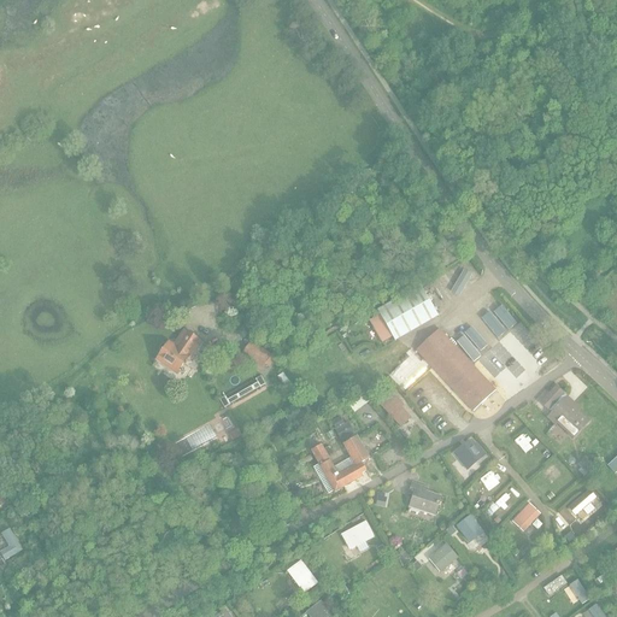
[(392,338),(395,341),(438,316),(419,286),(377,311),(380,315),(369,321),(382,344),(392,338)]
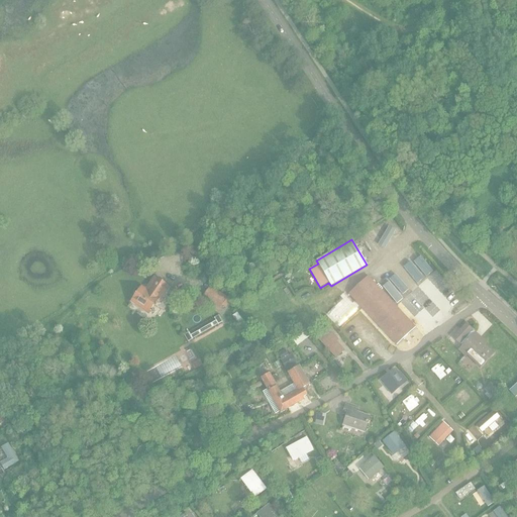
[(347,294),(396,346),(415,328),(367,276),(347,294)]
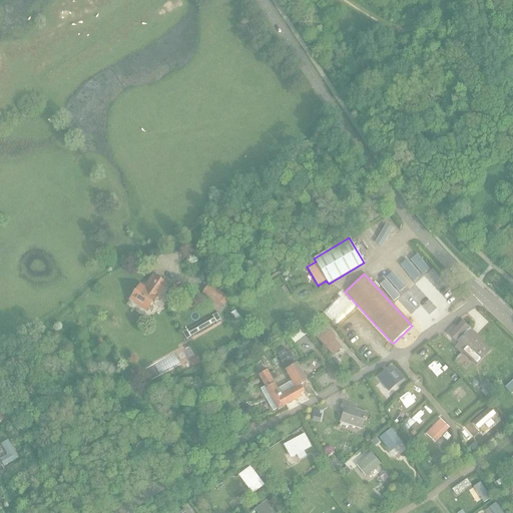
[(154,300),(157,301),(167,286),(152,275),(146,284),(149,287),(147,291),(139,286),(129,300),(146,312),(154,300)]
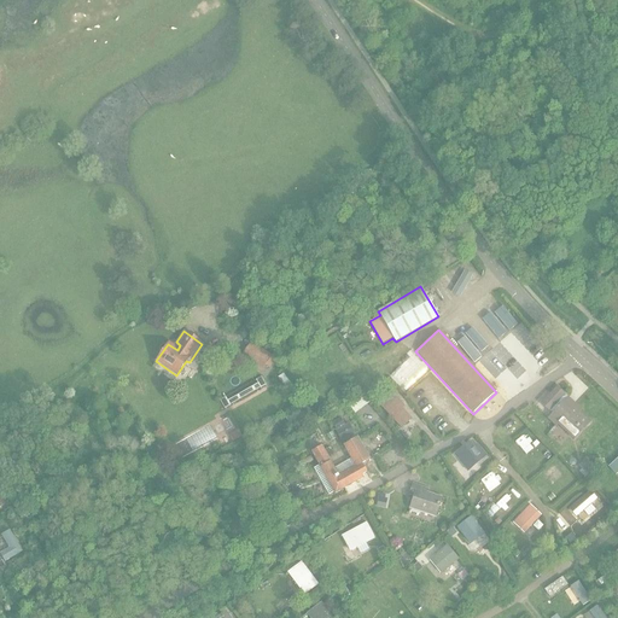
[(266,366),(269,368),(275,359),(250,342),(240,357),(261,372),(266,366)]
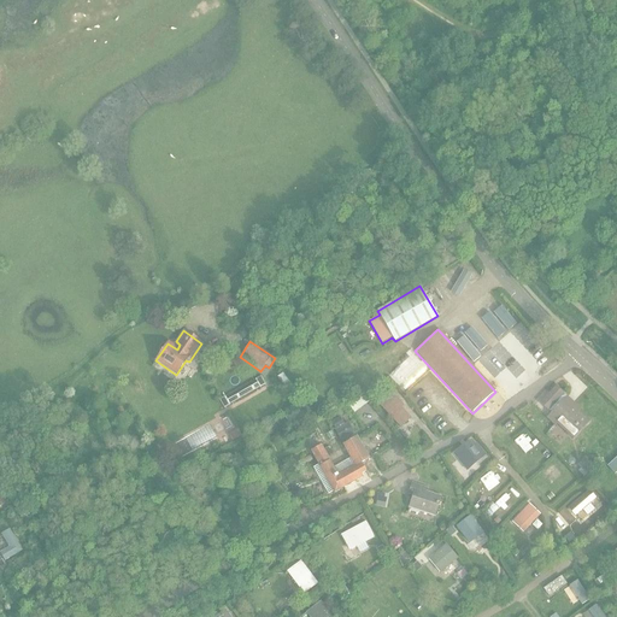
[(288,393),(294,389),(282,372),(277,377),(281,382),(278,385),(282,388),(285,387),(288,393)]
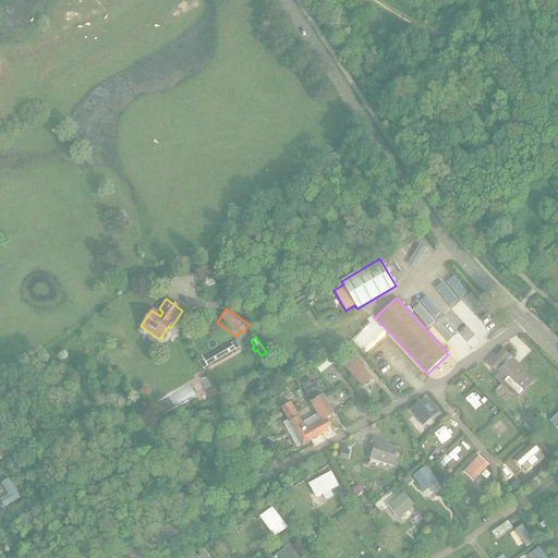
[(518,396),(532,381),(518,367),(519,365),(501,350),(488,364),(496,371),(497,370),(499,373),(495,377),(501,384),(504,383),(518,396)]
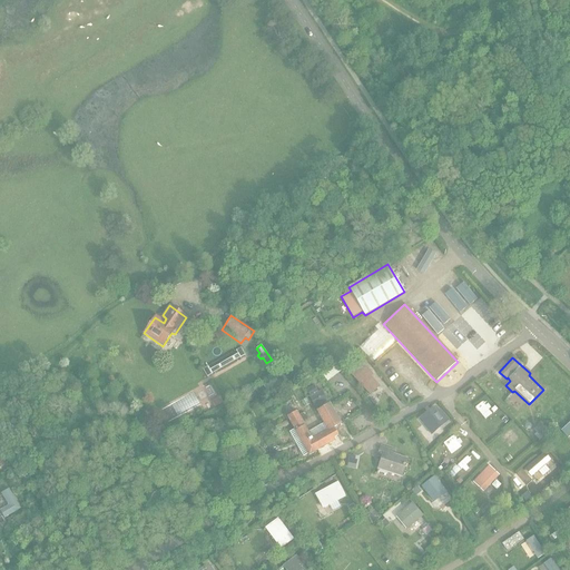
[(366,362),(363,364),(359,360),(347,370),(370,395),(380,386),(371,376),(373,374),(369,370),(371,367),(366,362)]
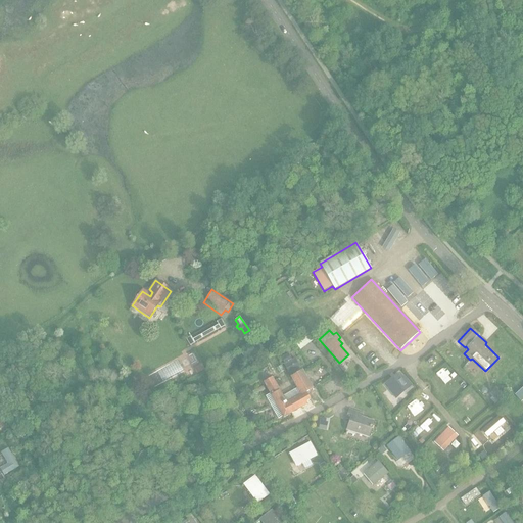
[(240,351),(245,361),(258,353),(253,344),(240,351)]
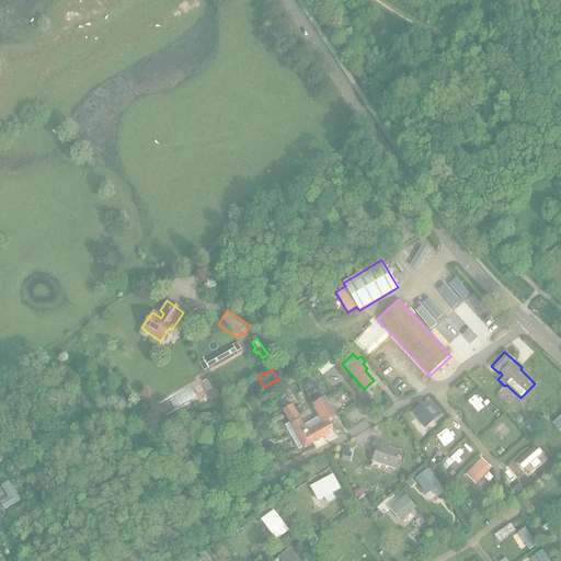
[(317,384),(312,386),(308,378),(301,382),(305,390),(304,390),(310,401),(322,393),(317,384)]
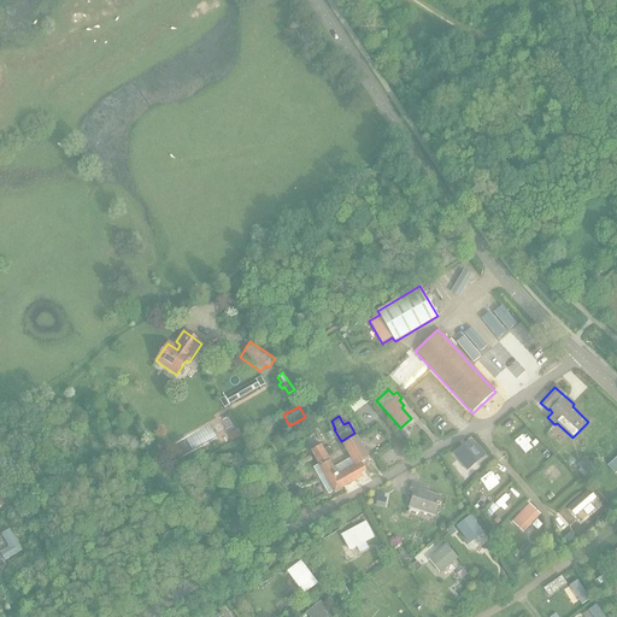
[(360,462),(360,463),(368,458),(356,436),(342,444),(351,458),(354,465),(360,462)]
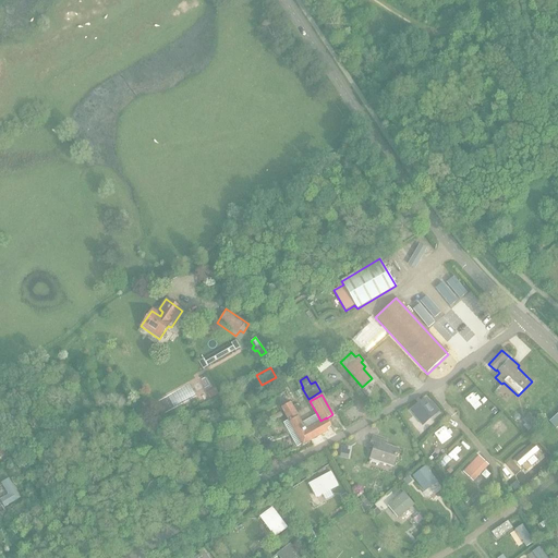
[(436,413),(424,399),(411,410),(419,420),(422,417),(425,422),(431,417),(436,413)]
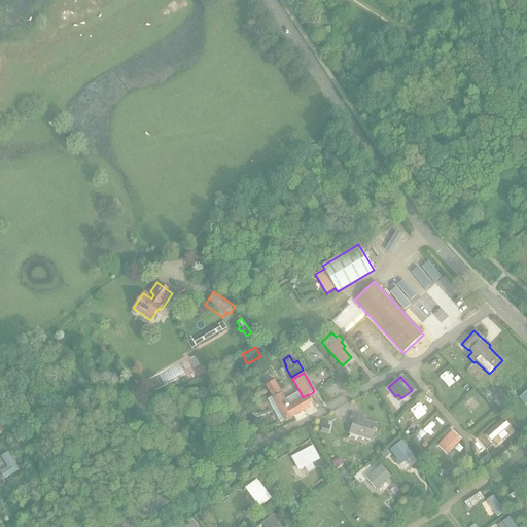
[(290,405),(286,398),(285,398),(280,390),(284,388),(280,382),(277,384),(275,380),(266,385),(286,421),(293,417),(288,406),(290,405)]
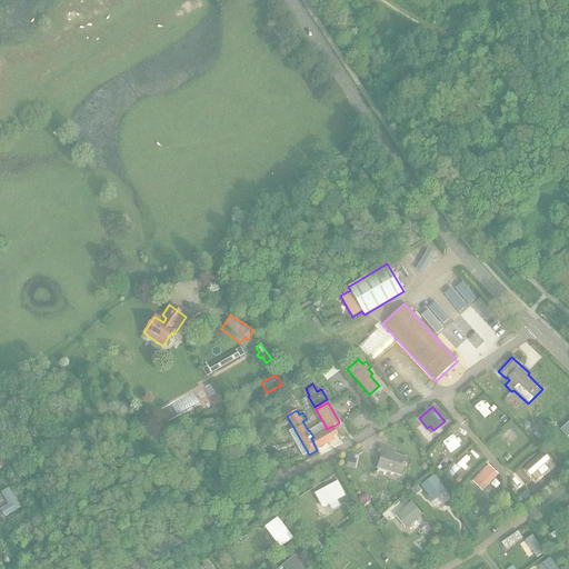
[(338,436),(332,427),(332,426),(327,429),(323,422),(309,430),(313,437),(311,438),(317,450),(335,440),(333,438),(338,436)]
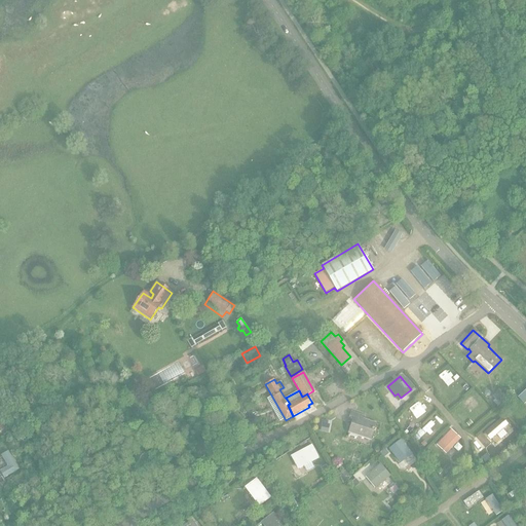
[(492,397),(499,404),(505,398),(498,390),(492,397)]
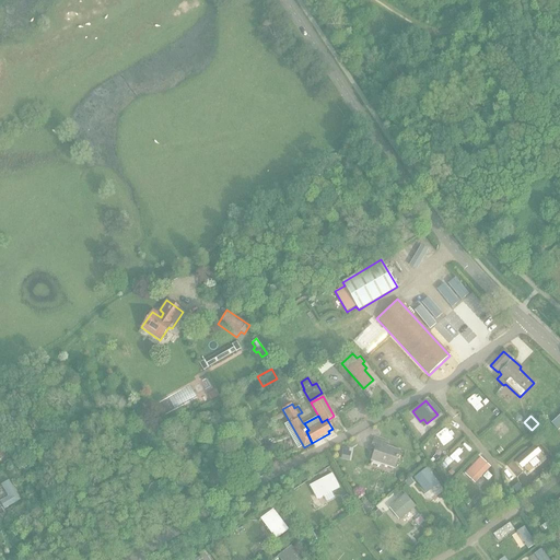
[(372,458),(394,465),(399,450),(386,445),(387,443),(373,439),(370,448),(375,450),(372,458)]
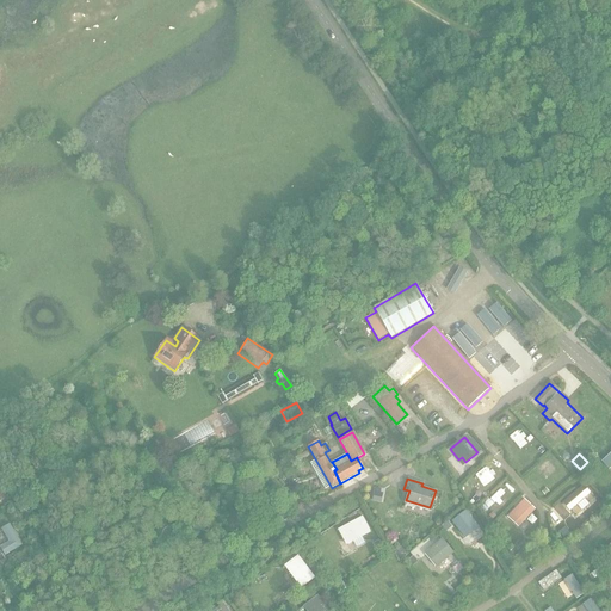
[(578,487),(560,505),(566,512),(584,494),(578,487)]
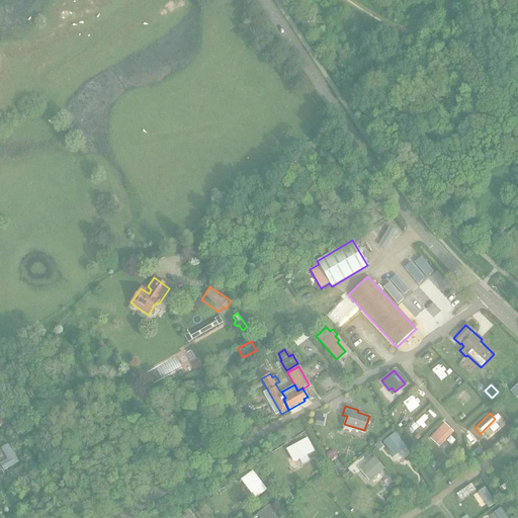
[(444,423),(430,438),(439,446),(453,431),(444,423)]
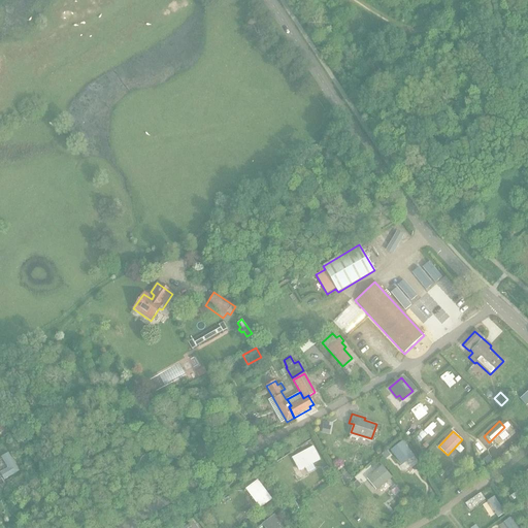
[(390,449),(400,463),(413,455),(402,440),(390,449)]
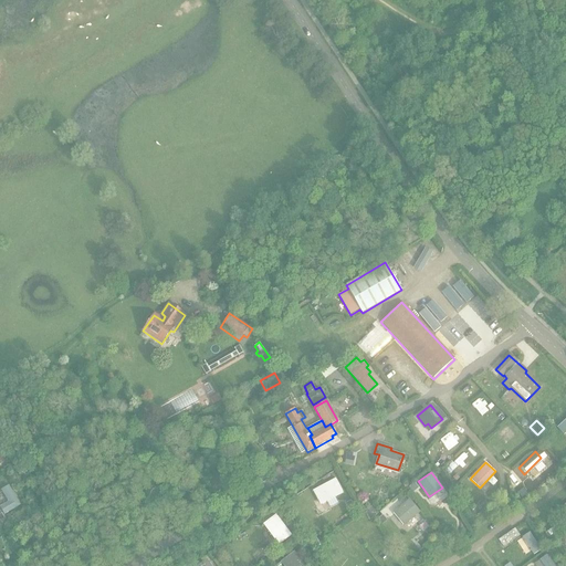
[(313,491),(321,505),(344,493),(336,479),(313,491)]
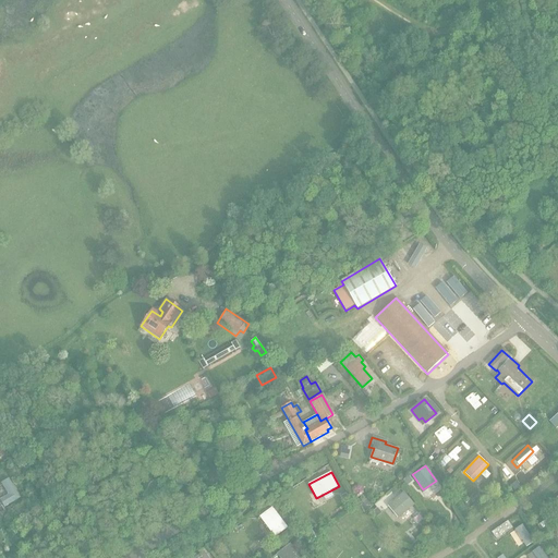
[(0,508),(0,509),(1,509),(2,510),(4,509),(3,507),(7,506),(5,505),(10,502),(0,487),(0,508)]
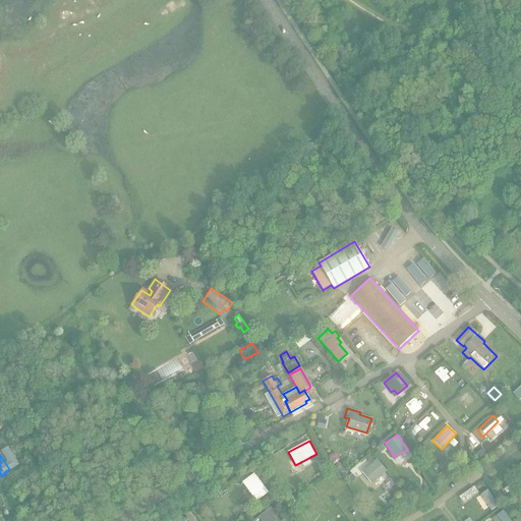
[(377,459),(362,472),(372,483),(387,471),(377,459)]
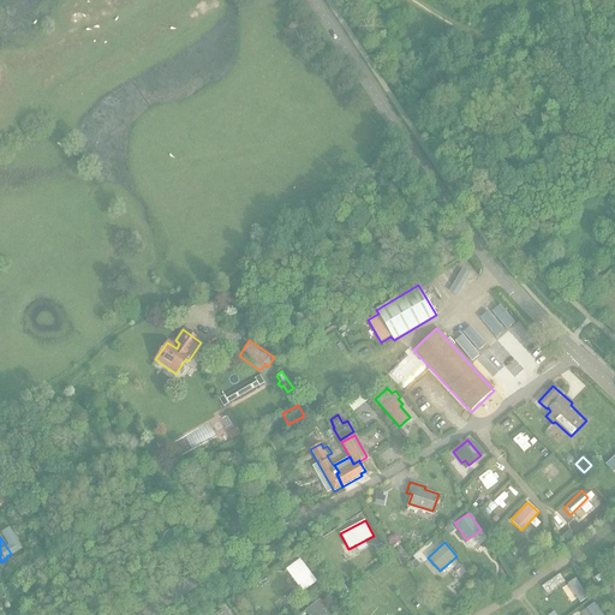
[(286,569),(303,592),(317,581),(299,559),(286,569)]
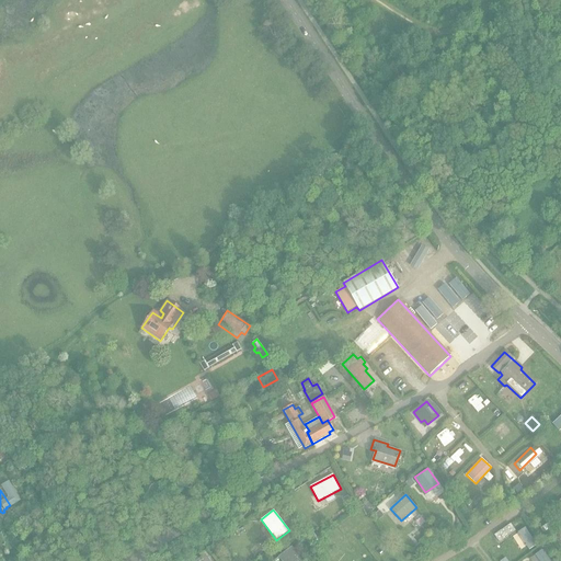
[(430,533),(433,538),(441,534),(436,528),(430,533)]
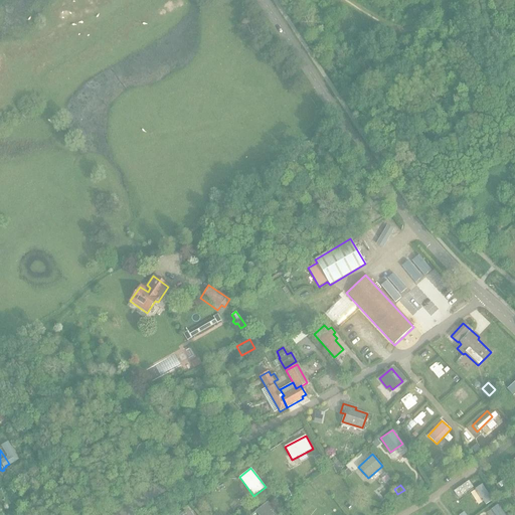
[(464,485),(453,492),(456,496),(466,489),(464,485)]
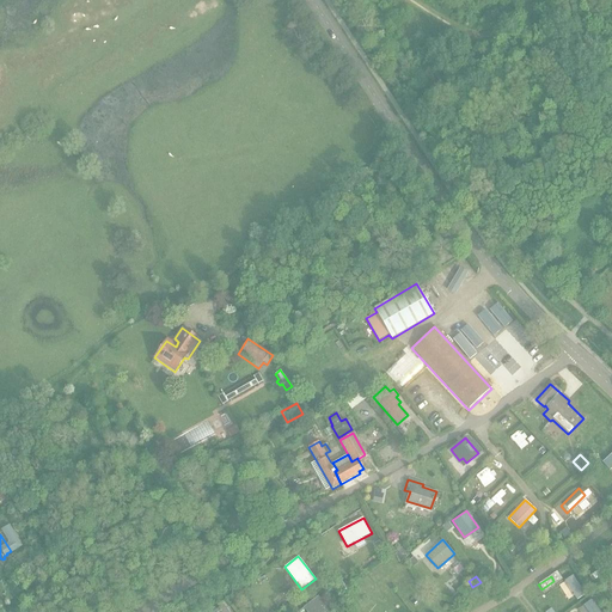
[(304,607),(306,611),(329,611),(318,597),(304,607)]
